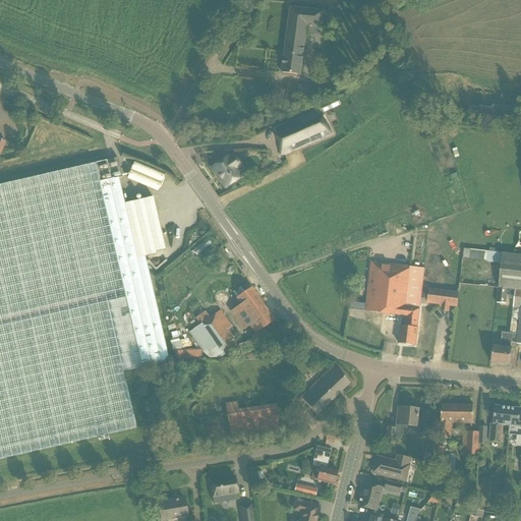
[(301,75),(306,41),(308,26),(322,29),(324,12),(290,8),(281,72),(301,75)]
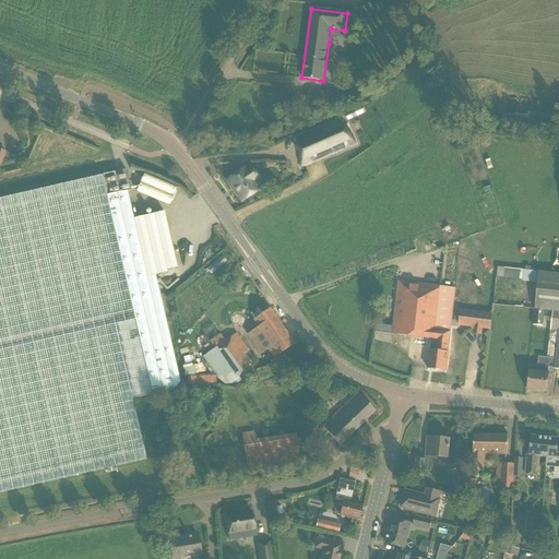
[(396,26),(399,13),(382,11),(380,24),(396,26)]
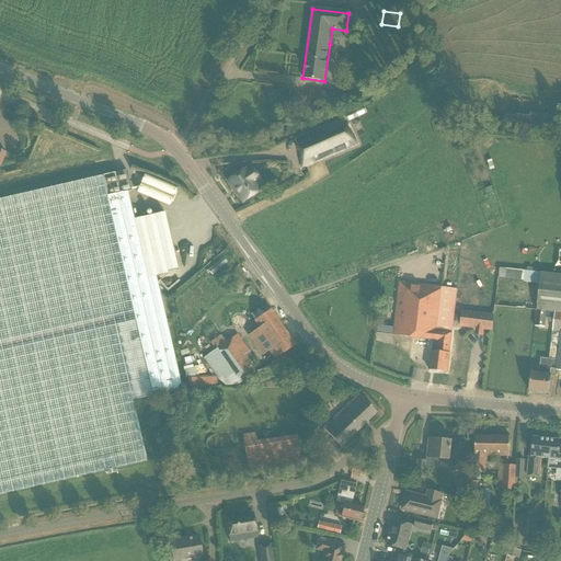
[(338,98),(338,94),(310,91),(308,106),(335,111),(336,109),(344,106),(343,104),(356,101),(354,93),(338,98)]
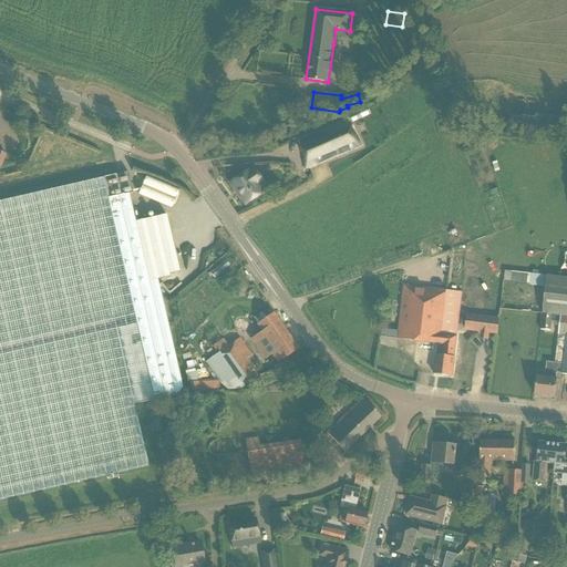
[(337,126),(297,143),(305,160),(301,161),(305,172),(317,166),(316,164),(315,161),(337,152),(338,155),(357,146),(347,122),(337,126)]
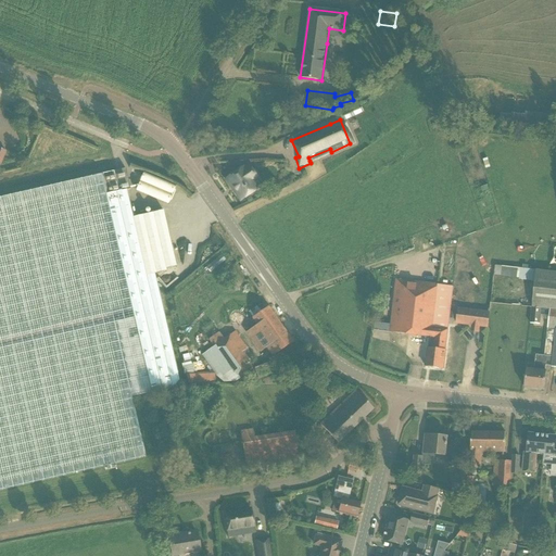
[(257,178),(254,174),(248,165),(229,178),(238,191),(237,192),(242,201),(257,190),(252,182),(257,178)]
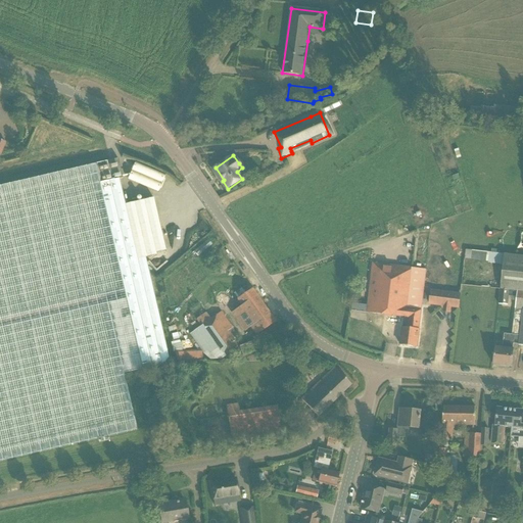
[(117,159),(0,186),(0,461),(136,430),(124,374),(170,364),(149,275),(147,267),(145,258),(156,255),(155,253),(165,251),(153,198),(125,205),(119,180),(122,179),(117,159)]
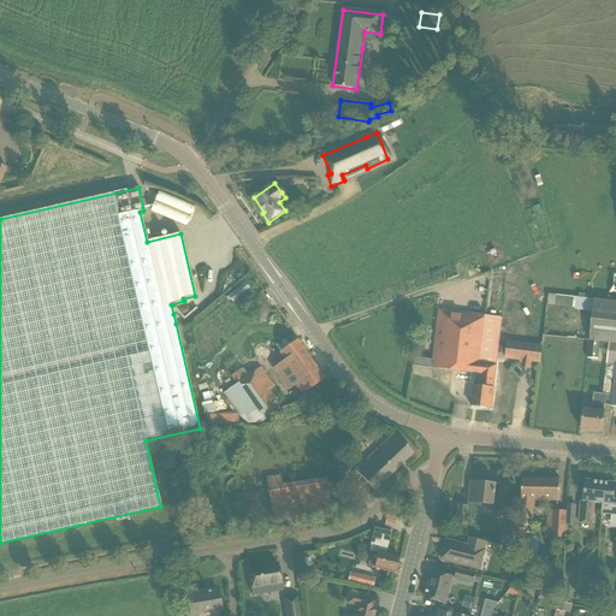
[(566,307),(584,308),(585,298),(567,297),(566,307)]
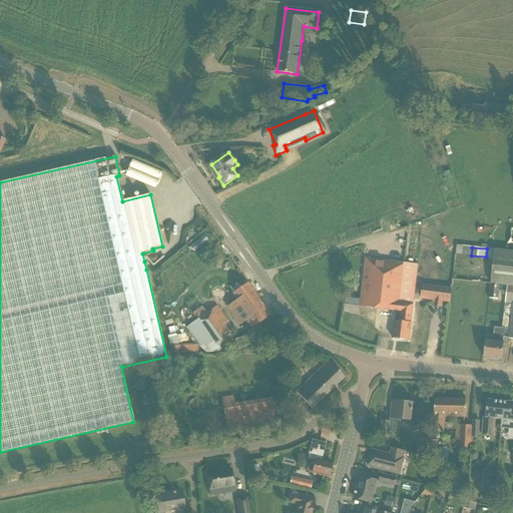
[(490,284),(499,285),(507,286),(512,286),(512,251),(494,249),(490,284)]
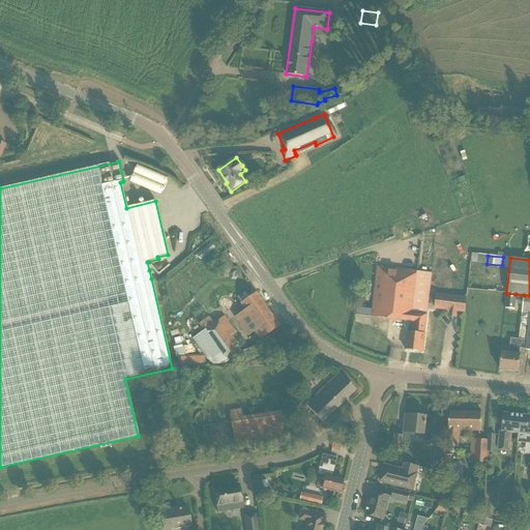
[(378,267),(373,307),(372,318),(409,322),(406,350),(422,352),(422,351),(430,352),(431,344),(423,343),(432,273),(378,267)]
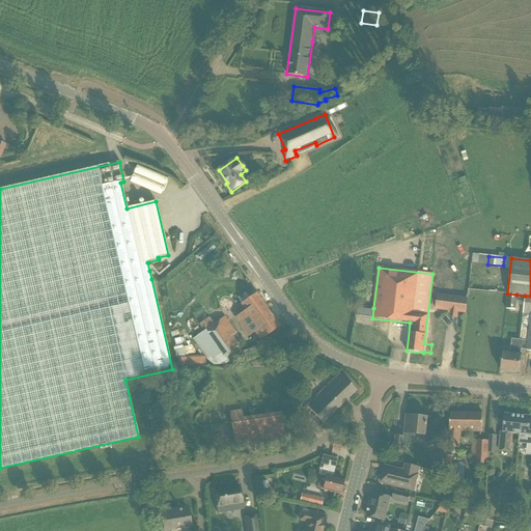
[(246,310),(235,317),(248,336),(253,332),(259,341),(271,333),(279,327),(255,294),(241,304),(246,310)]
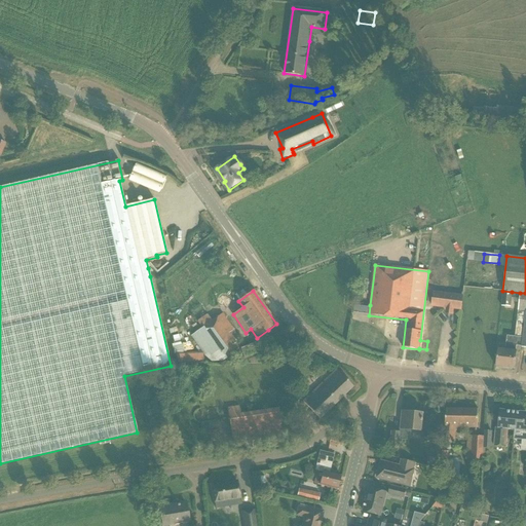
[(512,292),(502,291),(500,306),(510,307),(512,292)]
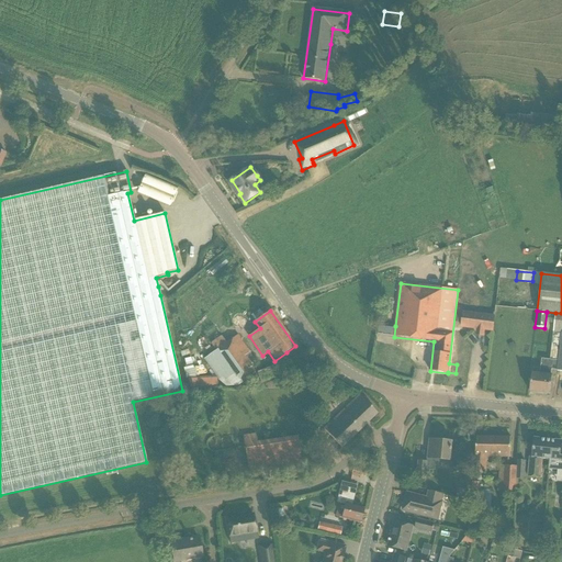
[(494,316),(463,313),(461,327),(492,332),(494,316)]
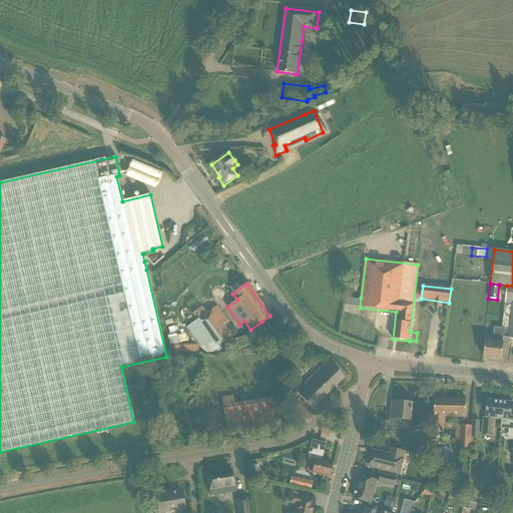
[(486,341),(484,358),(501,360),(503,343),(502,343),(503,338),(508,338),(508,339),(512,340),(512,286),(507,286),(501,329),(494,328),(492,341),(486,341)]
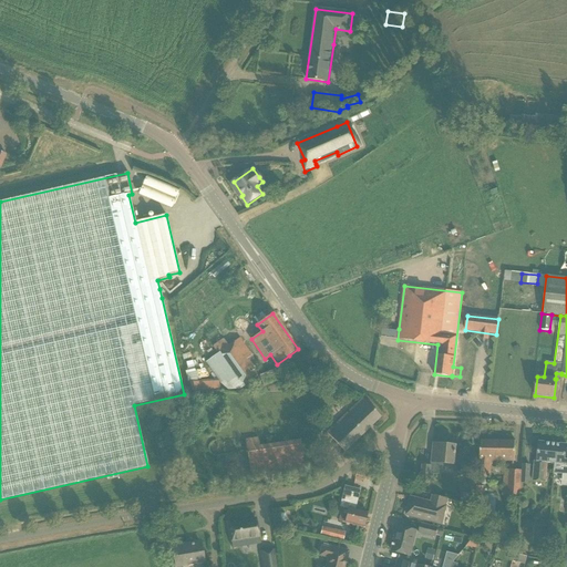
[(217,354),(206,362),(207,363),(223,385),(226,383),(233,393),(237,390),(237,391),(257,377),(253,371),(246,362),(253,357),(239,338),(228,347),(223,339),(212,347),(217,354)]
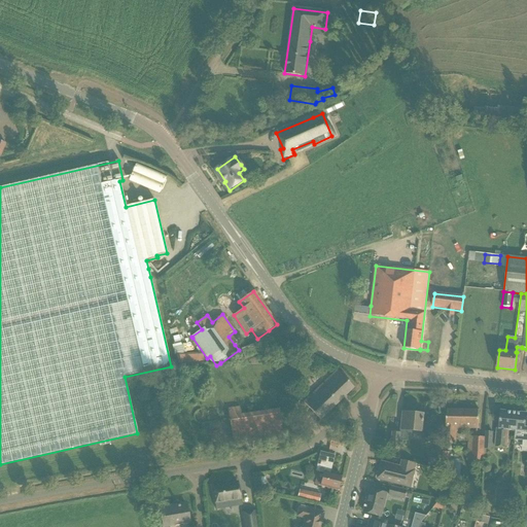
[(258,343),(241,350),(245,360),(262,353),(258,343)]
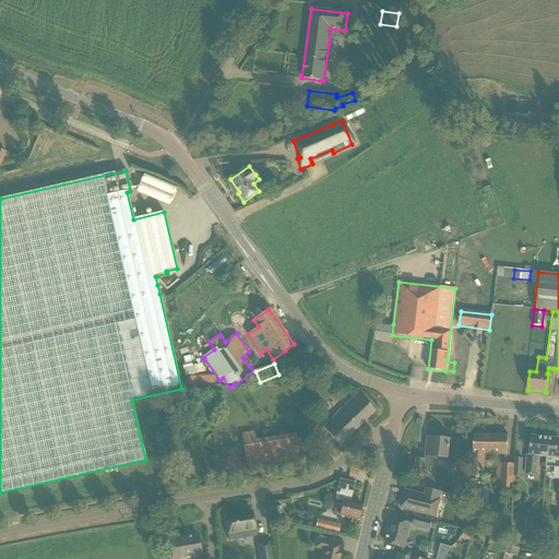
[(415,381),(416,370),(409,369),(407,380),(415,381)]
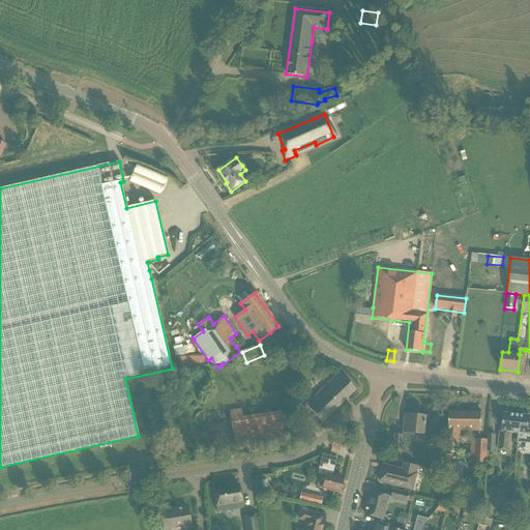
[(355,390),(339,373),(305,405),(322,422),(355,390)]
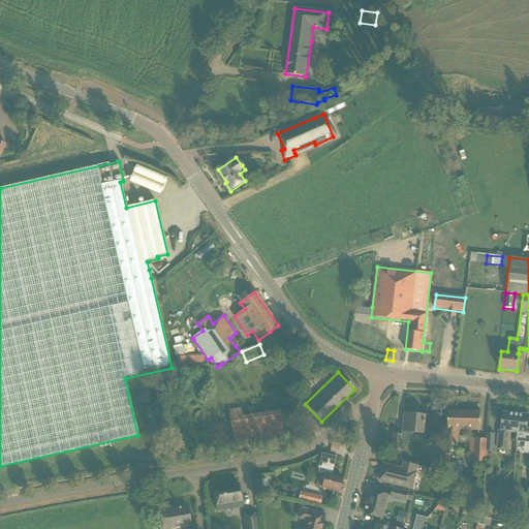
[(235,449),(284,442),(279,411),(241,416),(240,409),(229,411),(235,449)]
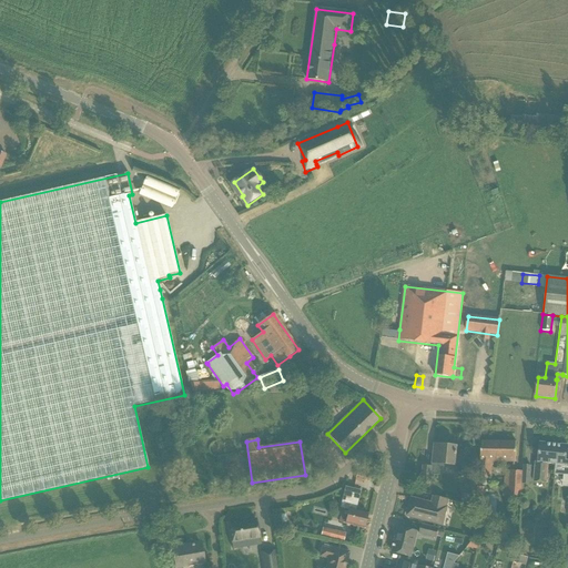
[(499,442),(482,442),(477,478),(490,479),(493,462),(498,462),(499,442)]
